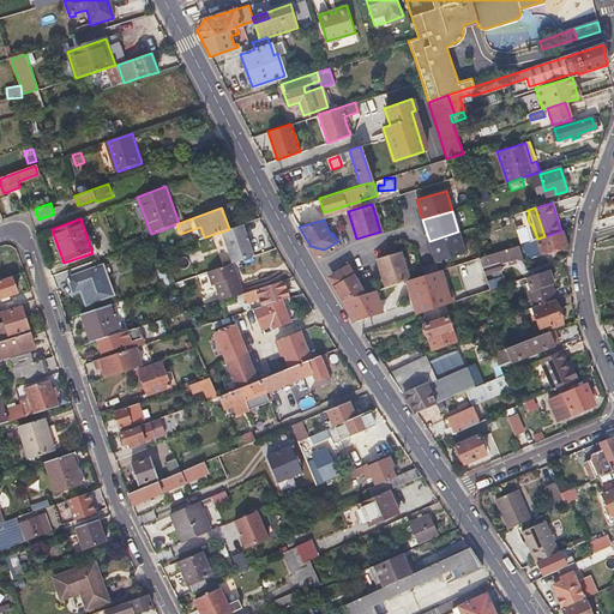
[(252,254),(242,224),(229,229),(222,232),(232,262),(252,254)]
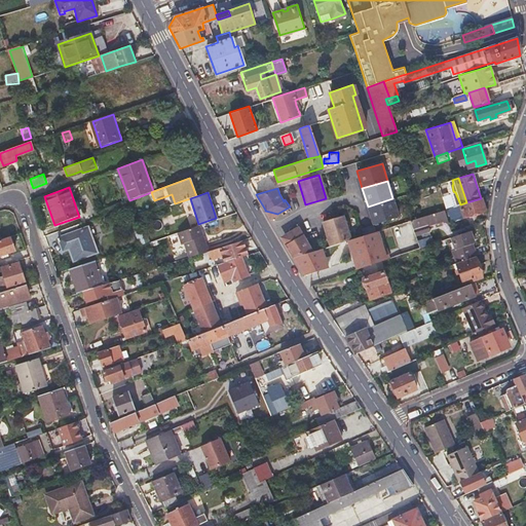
[(392,198),(368,207),(373,224),(399,216),(392,198)]
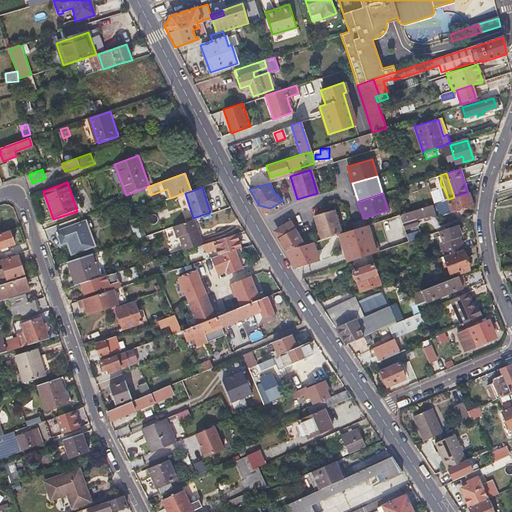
[(472,205),(468,193),(454,197),(448,199),(436,203),(440,214),(472,205)]
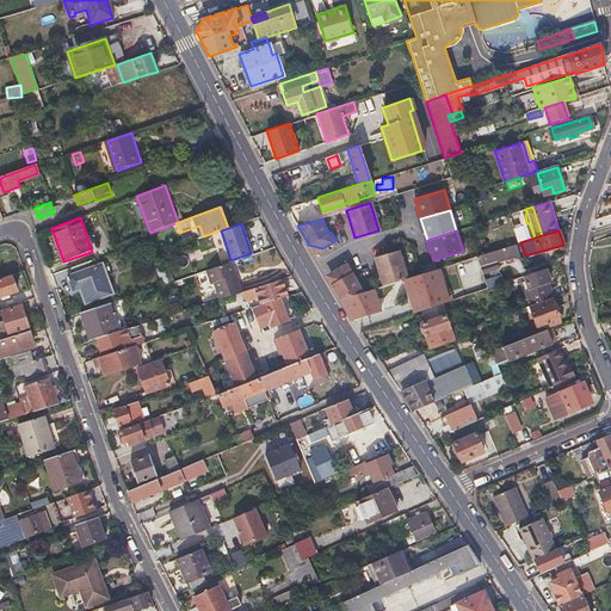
[(482,275),(491,272),(498,270),(497,264),(519,257),(516,244),(476,255),(482,275)]
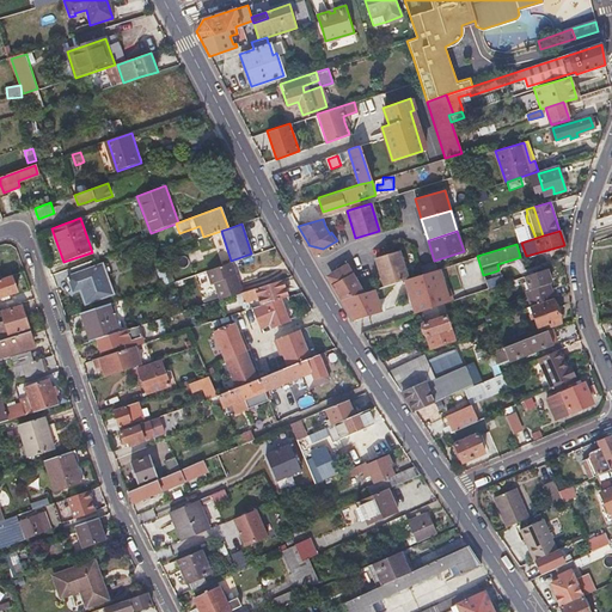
[(401,250),(377,257),(384,286),(395,282),(403,280),(409,279),(401,250)]
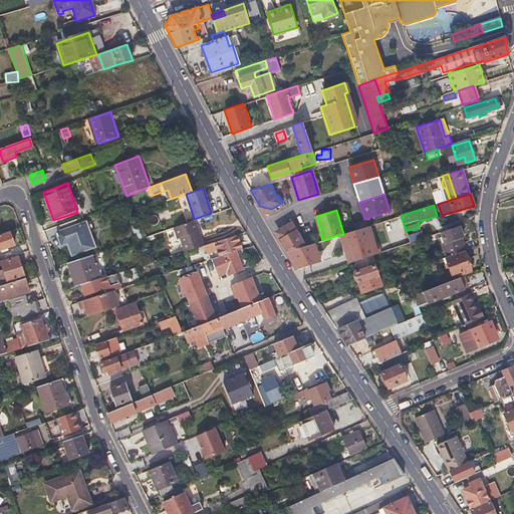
[(202,245),(203,245),(194,219),(174,226),(178,237),(180,236),(185,251),(202,245)]
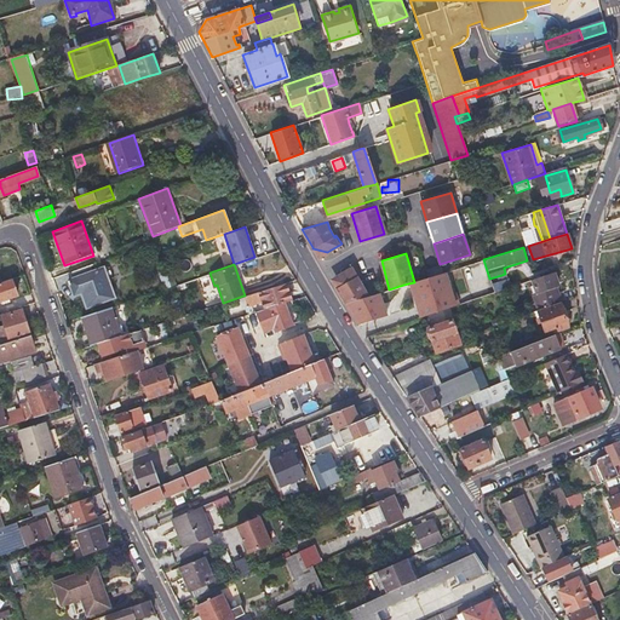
[(74,294),(78,293),(82,292),(87,306),(113,297),(103,269),(91,273),(89,265),(67,273),(69,281),(74,294)]
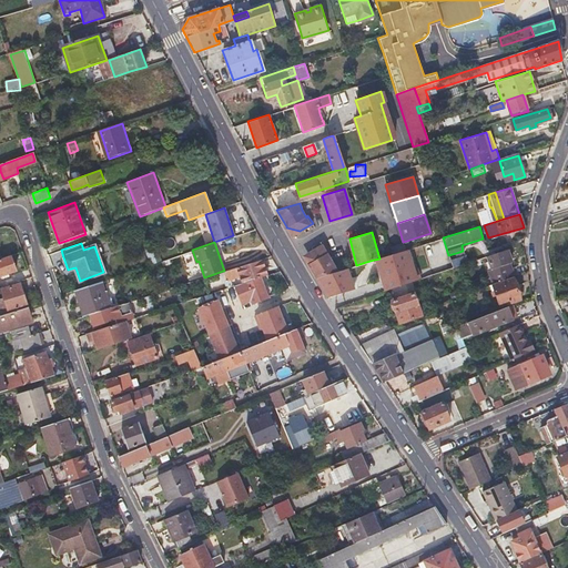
[(307,264),(316,277),(337,271),(326,253),(330,252),(325,244),(311,252),(307,264)]
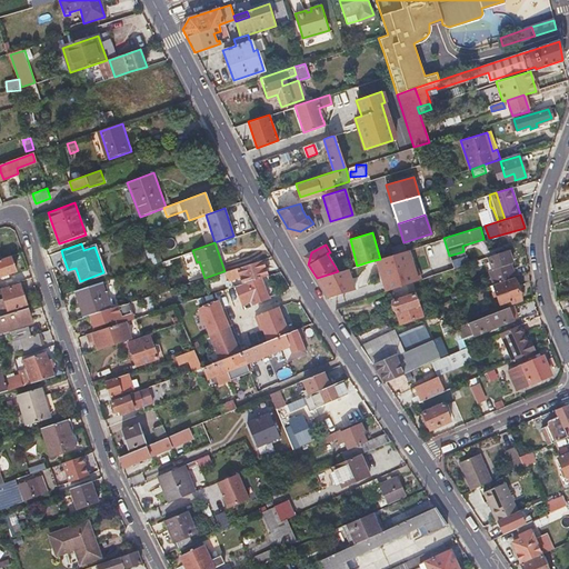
[(152,266),(161,261),(156,250),(147,253),(152,266)]
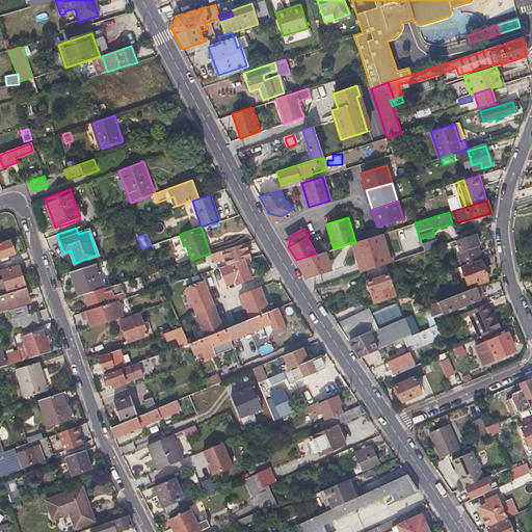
[(455,244),(461,266),(480,259),(482,259),(478,247),(479,245),(475,234),(457,240),(458,243),(455,244)]
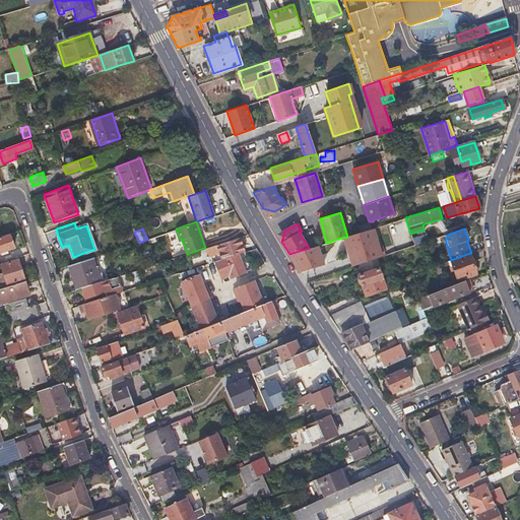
[(0,237),(0,251),(13,247),(9,234),(0,237)]
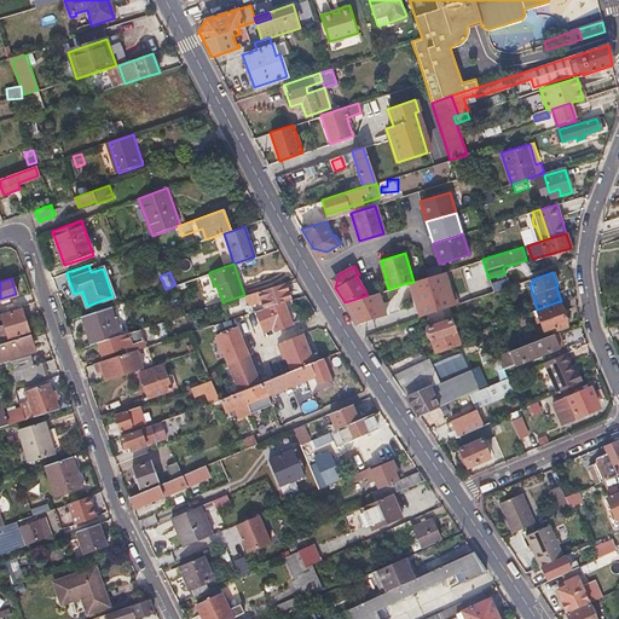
[(426,316),(447,308),(443,296),(431,300),(427,290),(423,291),(418,279),(414,282),(408,283),(420,318),(426,316)]
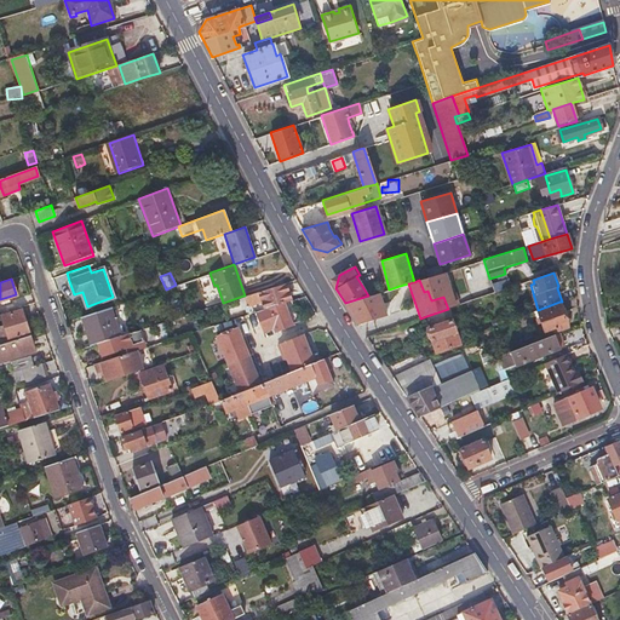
[(509,287),(507,283),(506,280),(492,285),(494,293),(509,287)]
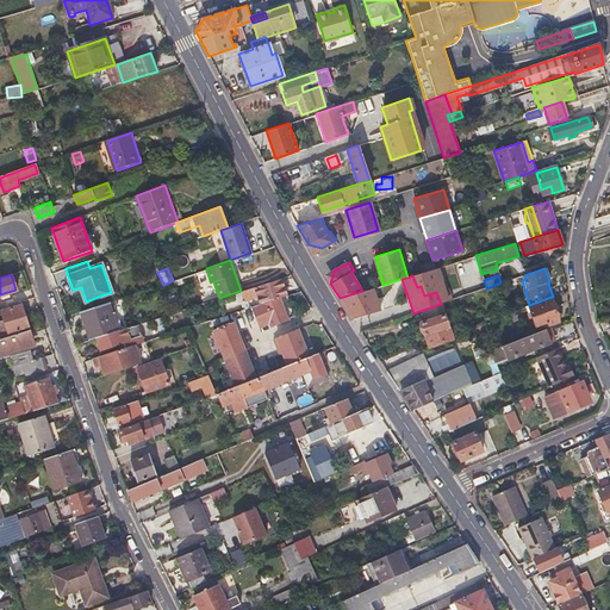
[(281,279),(241,291),(240,291),(242,296),(243,300),(257,296),(260,303),(280,297),(286,294),(281,279)]
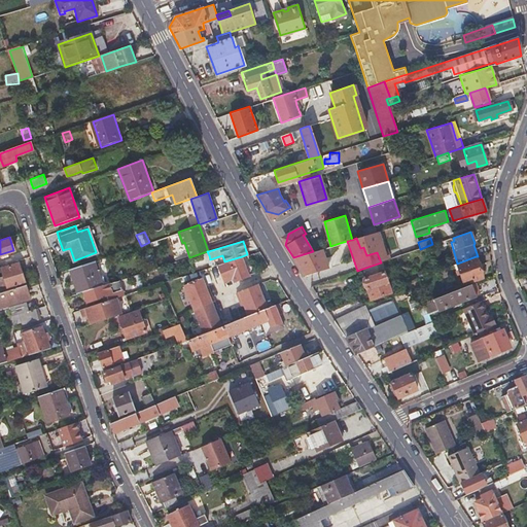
[(294,259),(304,275),(326,268),(323,259),(343,253),(340,243),(330,246),(313,251),(293,257),(294,259)]
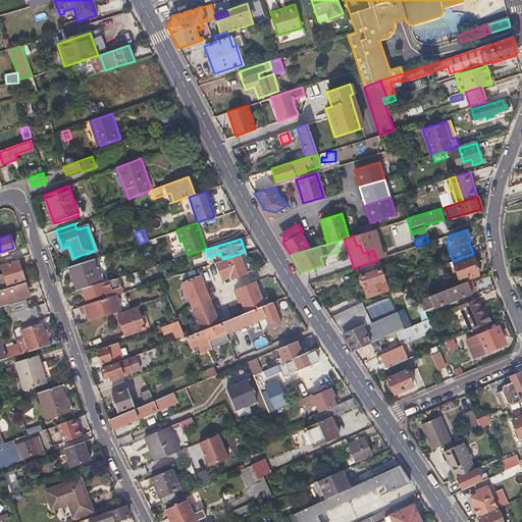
[(246,274),(240,254),(222,259),(215,262),(220,277),(229,274),(230,277),(232,278),(246,274)]
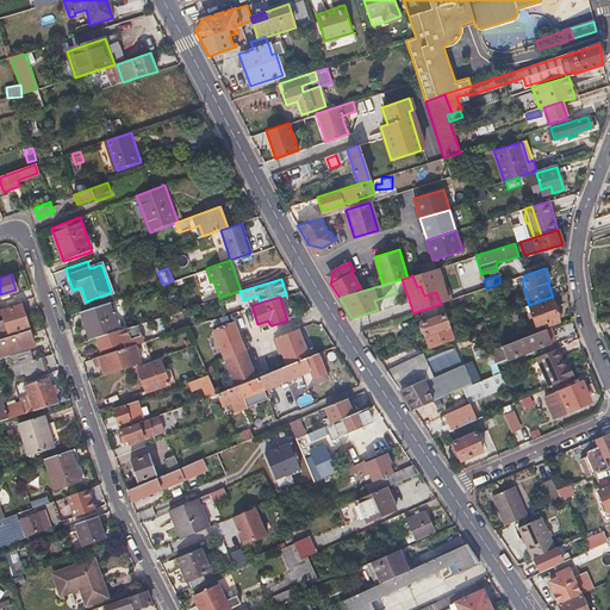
[(551,297),(529,305),(537,328),(559,321),(551,297)]
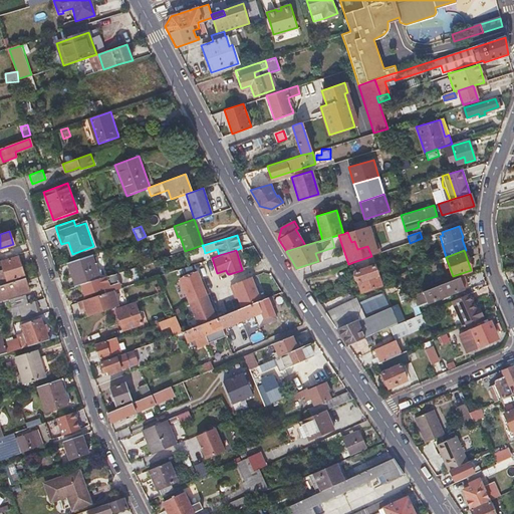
[(80,284),(98,278),(91,254),(67,262),(74,285),(80,284)]
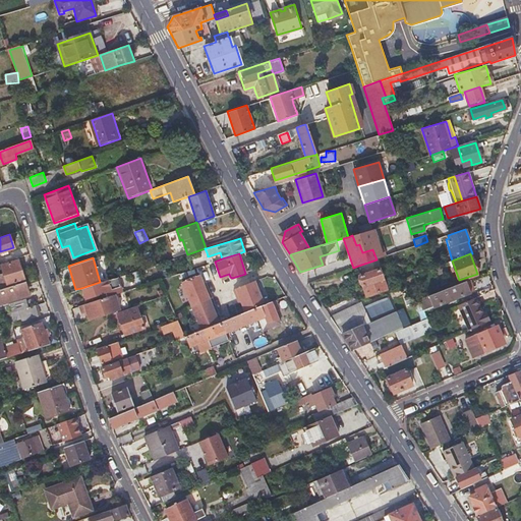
[(0,287),(0,289),(14,284),(14,283),(24,280),(17,259),(1,265),(5,278),(0,279),(0,287)]
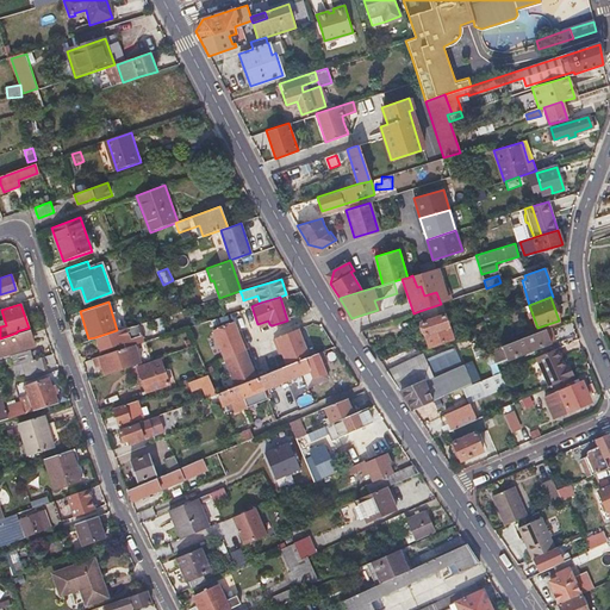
[(442,309),(441,304),(419,311),(423,321),(436,316),(435,312),(442,309)]
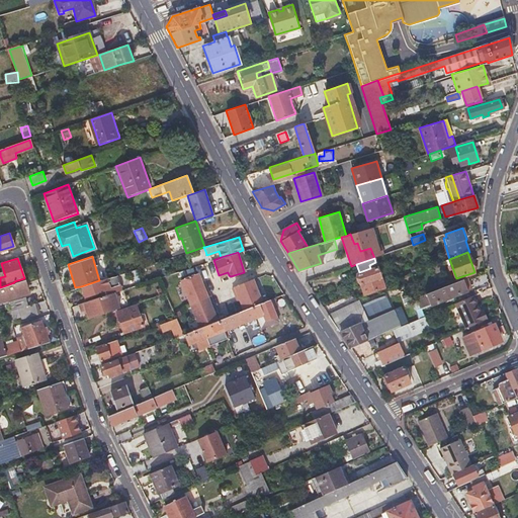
[(383,288),(379,278),(376,268),(358,274),(364,294),(383,288)]
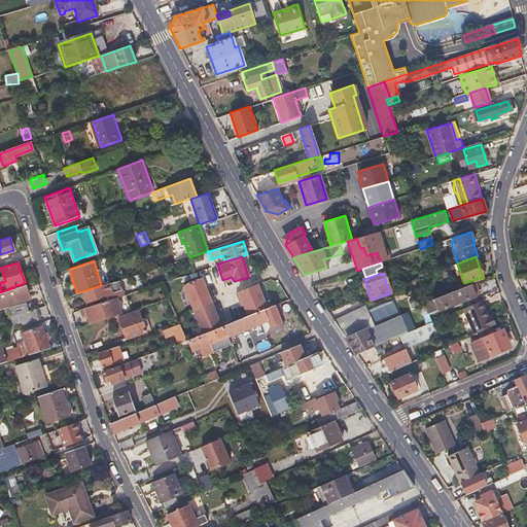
[(133,275),(101,285),(82,291),(84,296),(86,302),(106,295),(107,301),(115,297),(137,290),(133,275)]
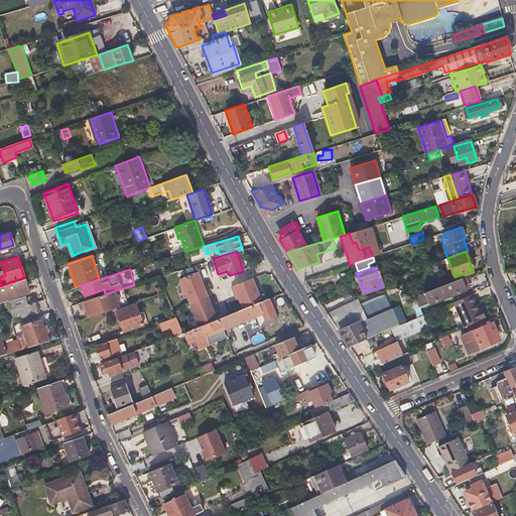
[(198,270),(179,277),(199,326),(216,318),(210,302),(212,301),(206,285),(204,286),(198,270)]
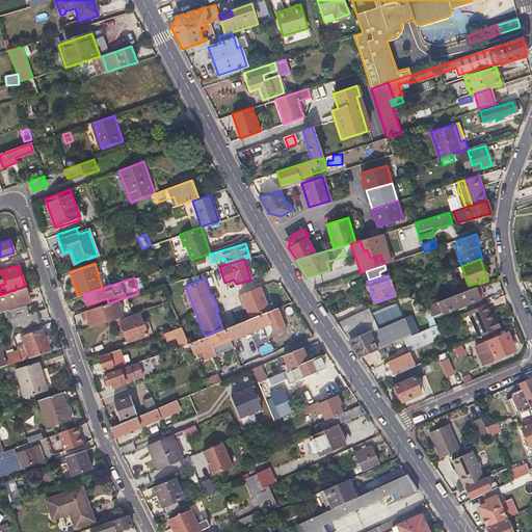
[(250,318),(269,310),(260,286),(238,294),(241,302),(244,301),(250,318)]
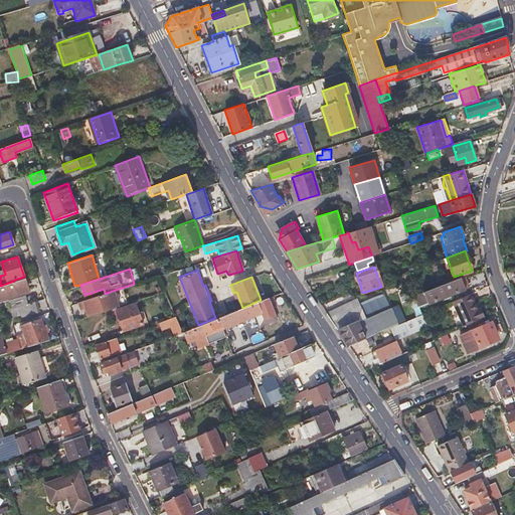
[(447,297),(448,297),(466,290),(464,284),(467,283),(464,277),(442,286),(447,297)]
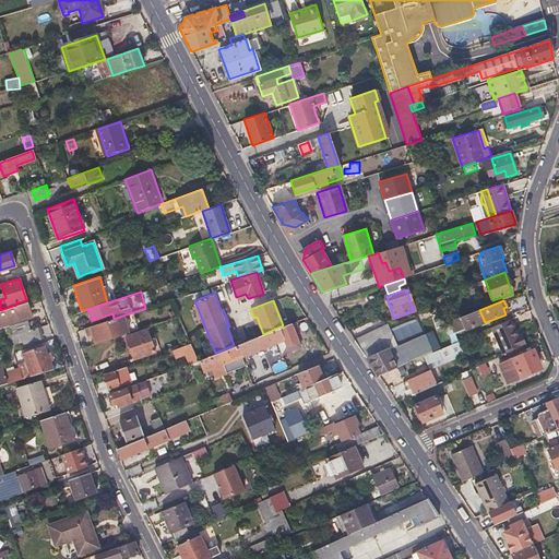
[(0,309),(0,325),(31,316),(26,301),(15,305),(0,310),(0,309)]
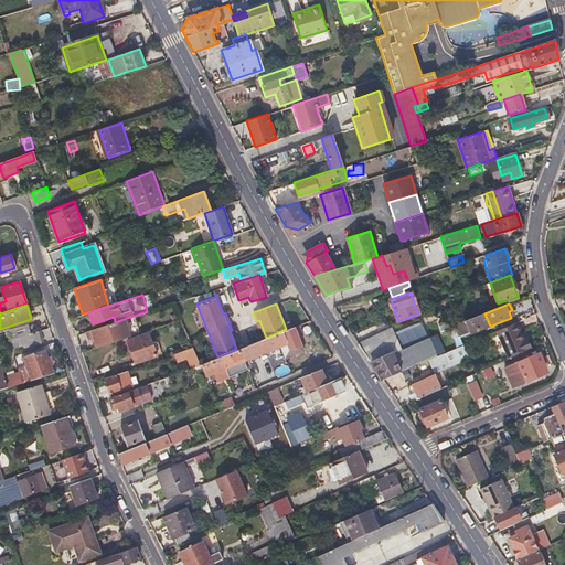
[(470,334),(490,326),(484,313),(466,321),(470,334)]
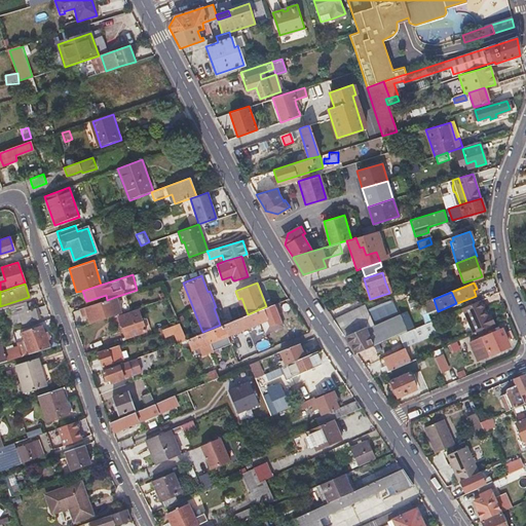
[(91,305),(79,309),(82,316),(87,315),(89,324),(121,312),(115,297),(107,300),(91,305)]
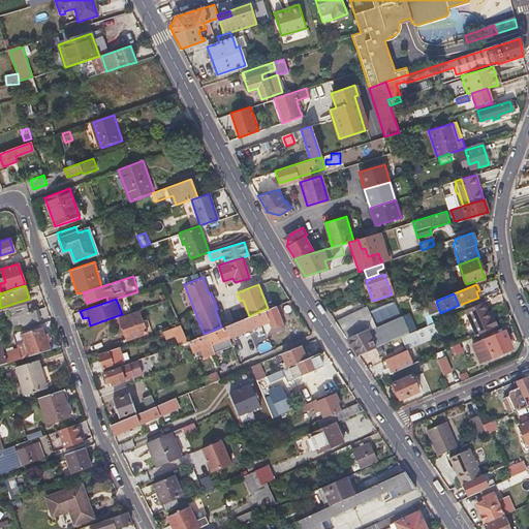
[(383,306),(368,314),(374,327),(400,316),(394,303),(383,306)]
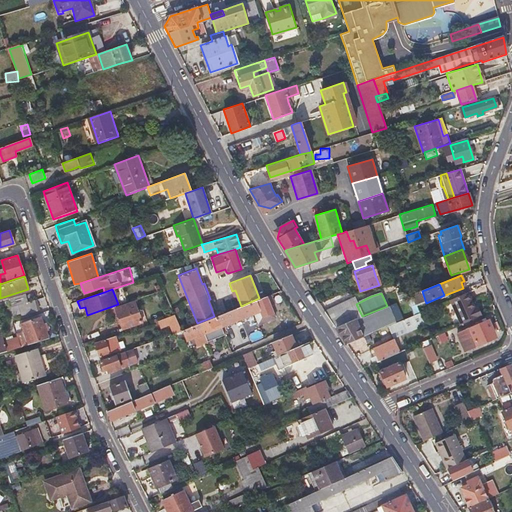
[(481,316),(480,312),(478,307),(474,309),(466,293),(450,300),(460,325),(481,316)]
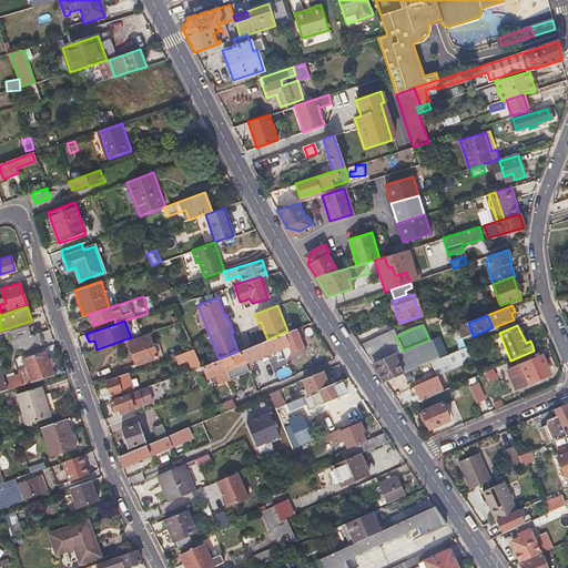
[(202,364),(204,369),(206,375),(224,368),(229,378),(247,371),(244,362),(283,346),(286,355),(293,353),(294,356),(305,352),(298,335),(302,334),(300,326),(287,331),(267,340),(237,351),(219,358),(202,364)]
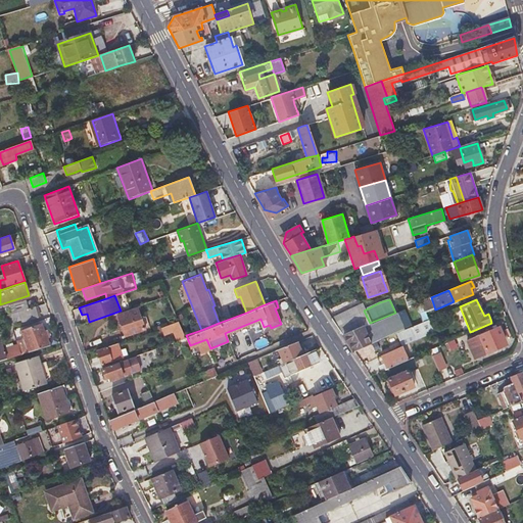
[(419,313),(423,322),(428,320),(424,308),(421,301),(415,303),(416,304),(419,313)]
